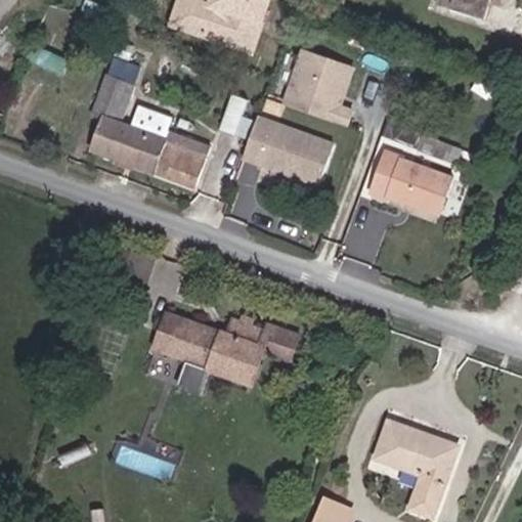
[(252,55),(270,0),(207,0),(207,1),(204,0),(173,0),(165,26),(252,55)]
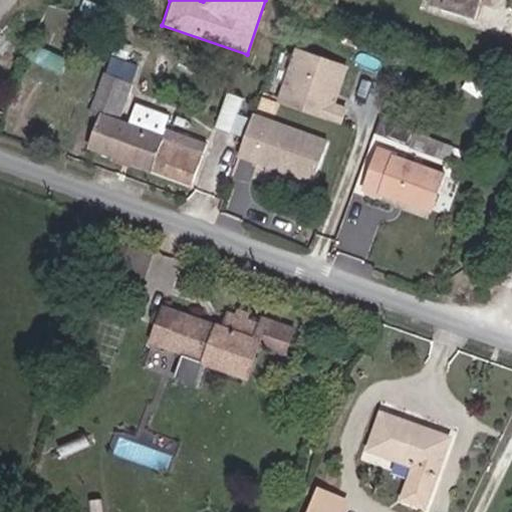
[(328,10),(331,0),(323,0),(321,7),(328,10)]
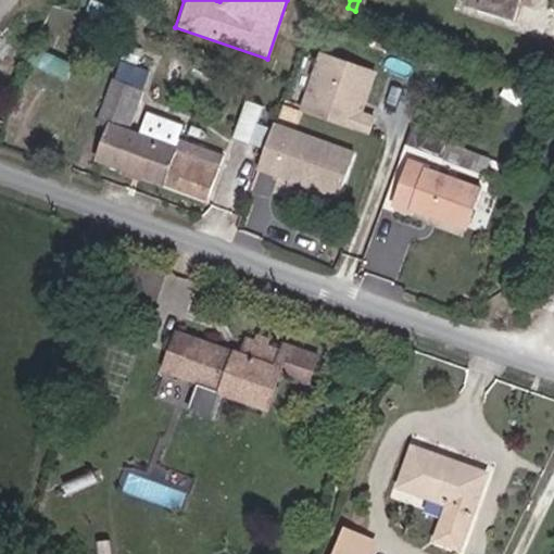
[(463,0),(462,3),(513,20),(518,0),(463,0)]
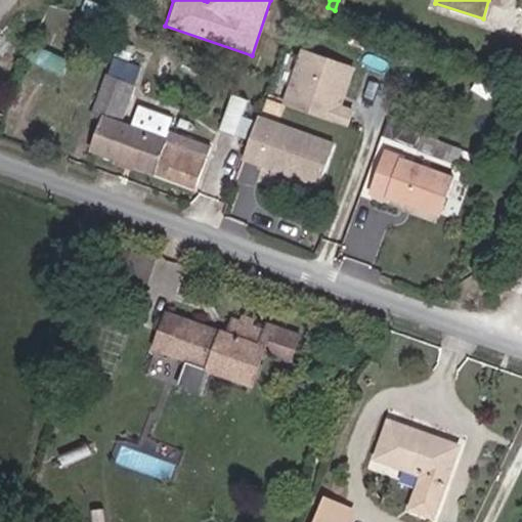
[(335,103),(337,98),(343,95),(353,66),(302,48),(283,103),(346,126),(352,110),(340,105),(335,103)]
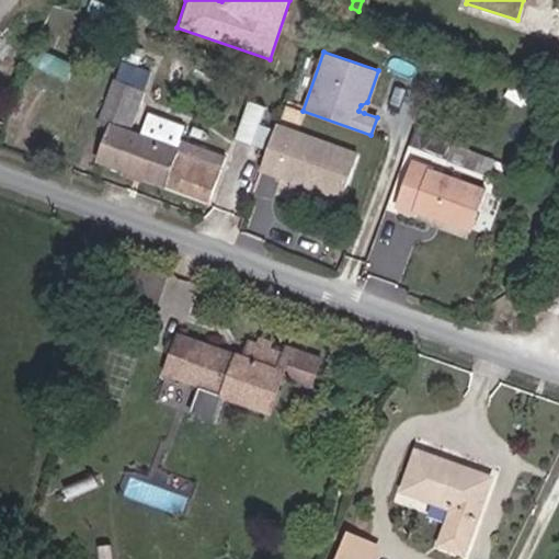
[(141,92),(149,72),(121,61),(113,81),(141,92)]
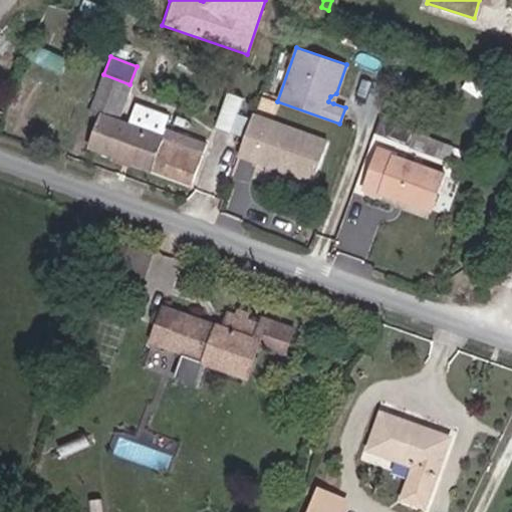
[(207,141),(165,124),(169,112),(136,100),(128,123),(116,119),(130,84),(103,74),(90,110),(102,114),(90,147),(190,184),(207,141)]
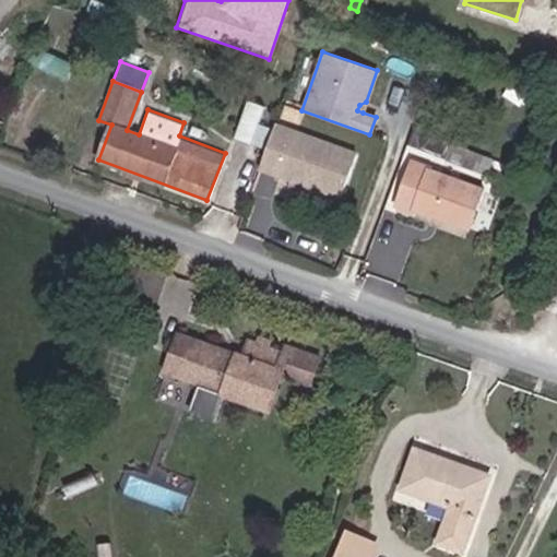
[(250,142),(263,106),(247,101),(234,137),(250,142)]
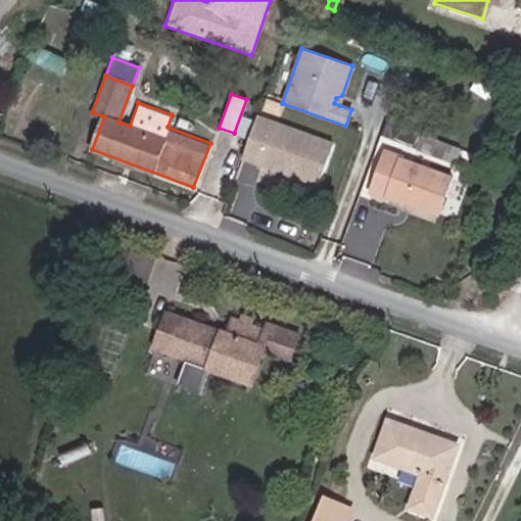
[(317,185),(332,143),(256,115),(241,158),(271,169),(285,174),(317,185)]
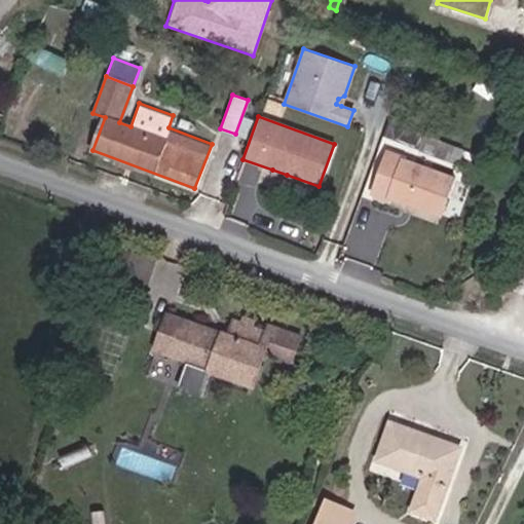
[(447,160),(453,145),(424,135),(418,150),(447,160)]
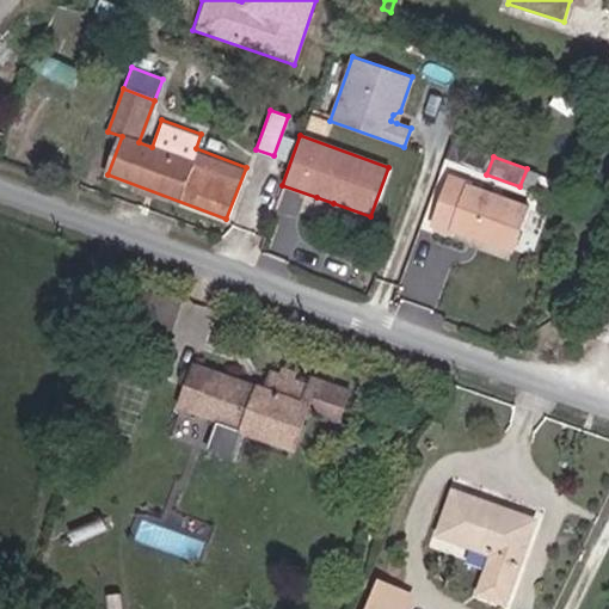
[(511,250),(526,207),(467,185),(468,184),(449,177),(432,223),(451,231),(453,228),(511,250)]
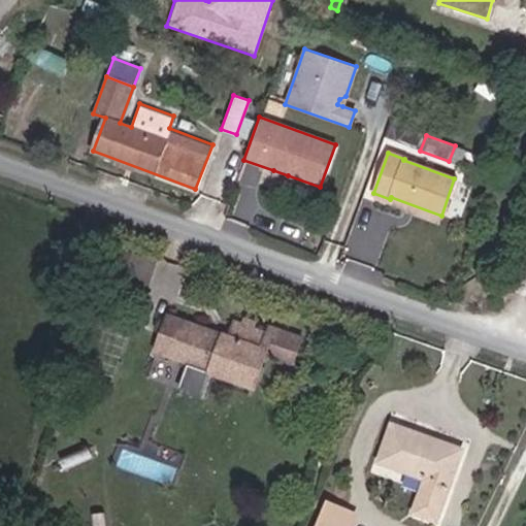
[(286,181),(288,175),(273,170),(271,175),(286,181)]
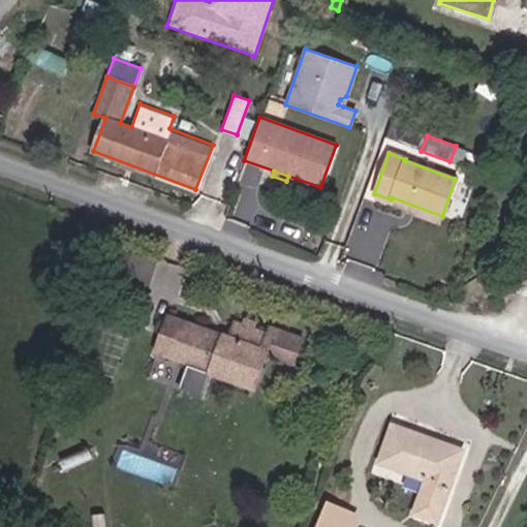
[(145,295),(155,261),(116,249),(105,282),(145,295)]
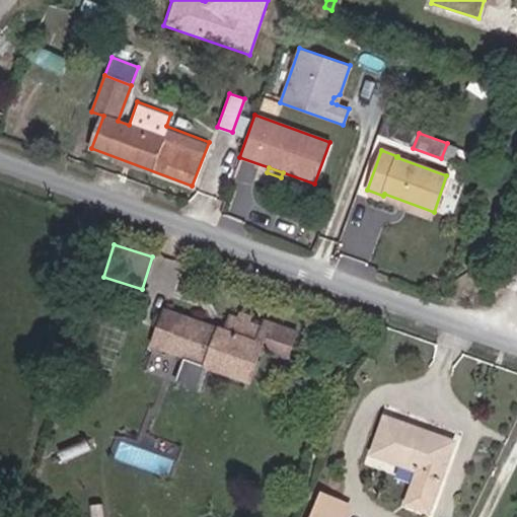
[(249,381),(263,344),(259,342),(265,326),(248,321),(250,315),(240,311),(238,317),(229,314),(224,328),(178,312),(163,351),(188,360),(205,366),(249,381)]
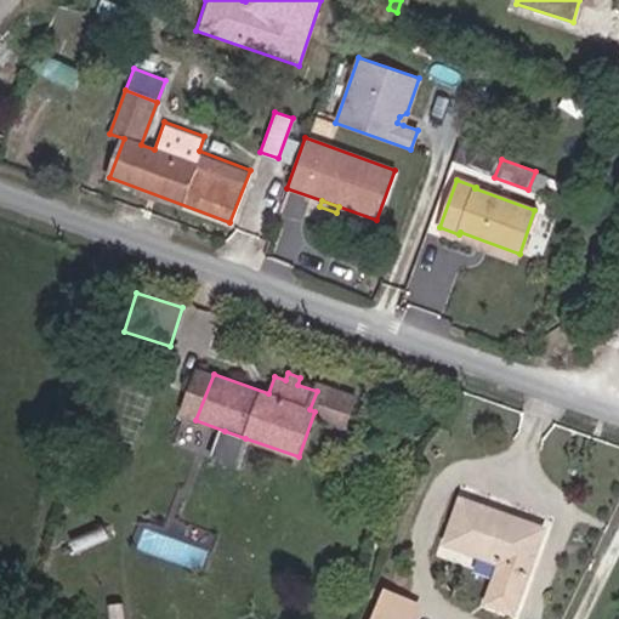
[(238,458),(245,438),(225,431),(217,450),(238,458)]
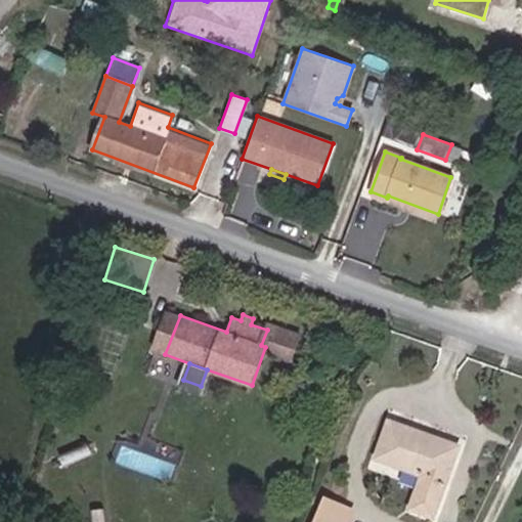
[(432,516),(458,444),(388,420),(374,458),(421,474),(409,508),(432,516)]
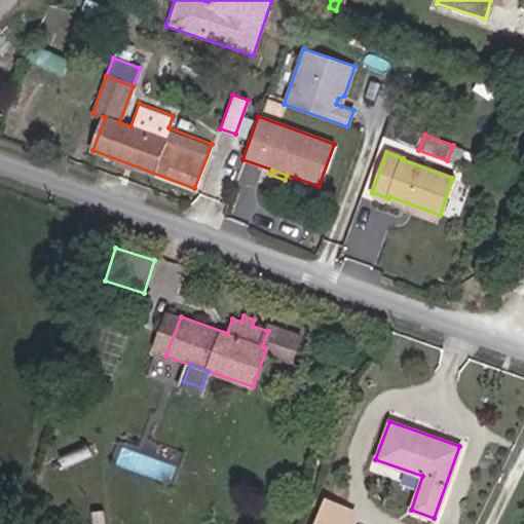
[(348,523),(353,513),(324,499),(312,523),(348,523)]
